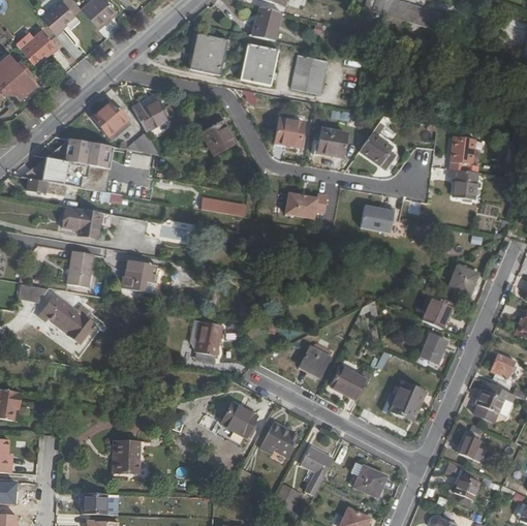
[(49,0),(35,11),(51,30),(58,24),(57,23),(55,21),(60,17),(62,19),(65,23),(74,16),(69,9),(61,0),(49,0)]
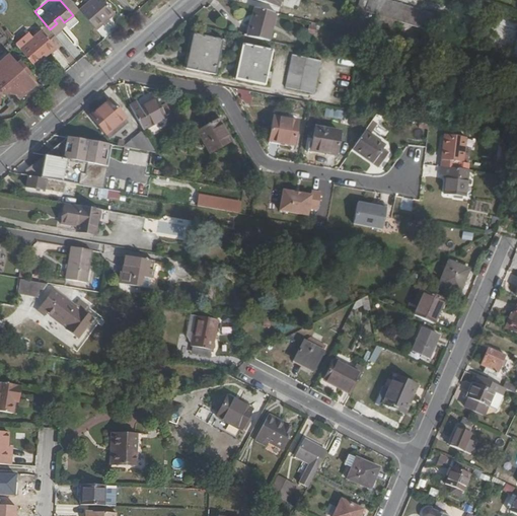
[(60,0),(68,9),(74,3),(71,0),(60,0)]
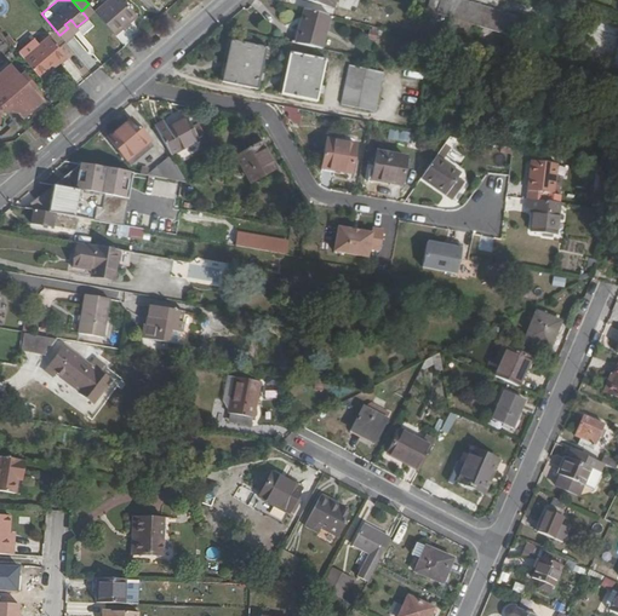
[(92,0),(89,4),(109,28),(132,9),(124,0),(92,0)]
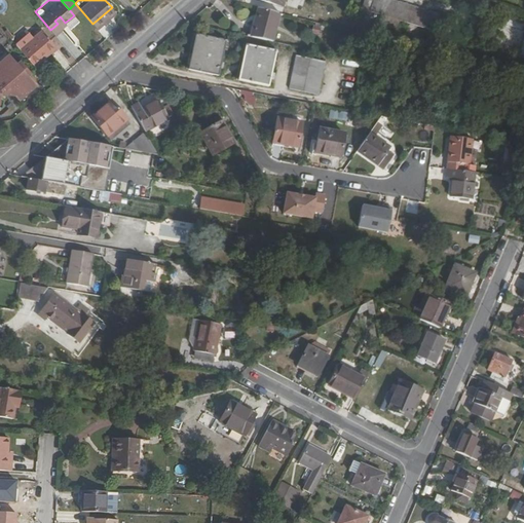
[(363,0),(362,7),(370,9),(372,0),(363,0)]
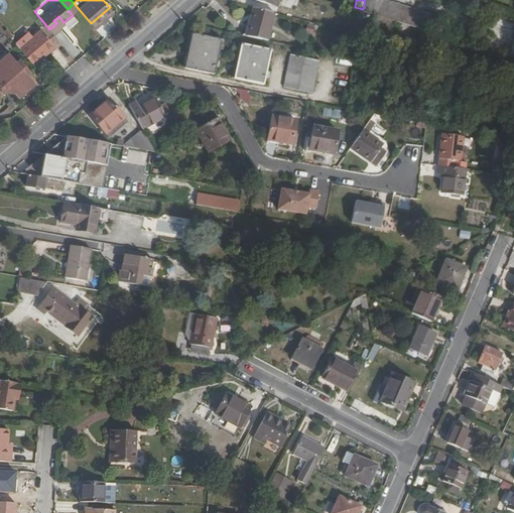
[(365,0),(363,9),(394,19),(399,3),(389,0),(365,0)]
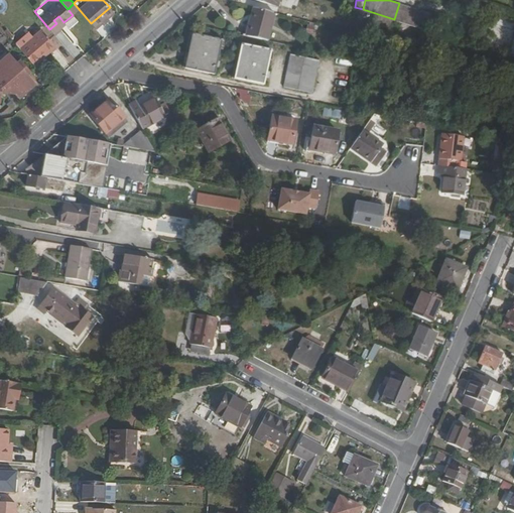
[(250,20),(246,35),(266,39),(274,12),(252,6),(248,20),(250,20)]
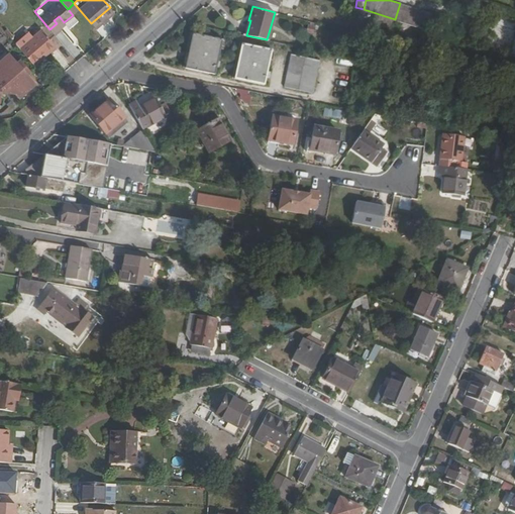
[(428,29),(402,21),(398,36),(424,43),(428,29)]
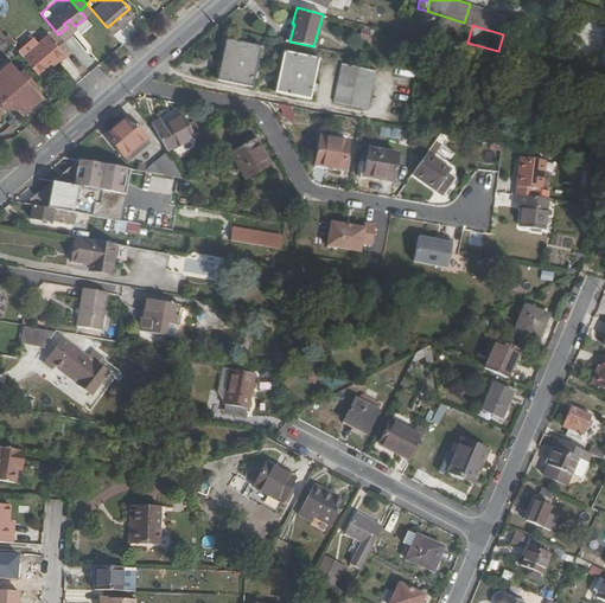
[(42,27),(17,49),(38,74),(63,52),(42,27)]
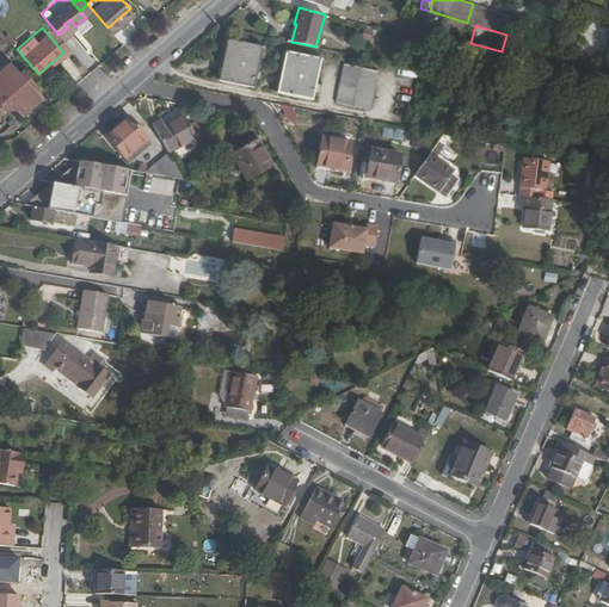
[(219,80),(228,39),(222,38),(213,79),(219,80)]
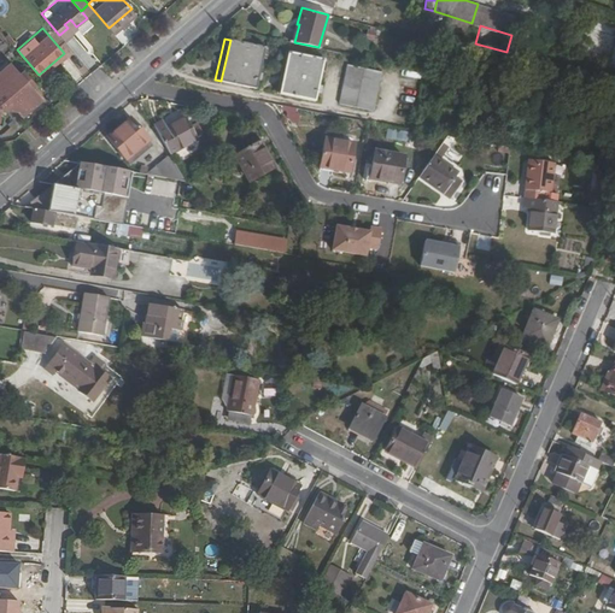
[(230,40),(221,81),(255,88),(263,47),(230,40)]
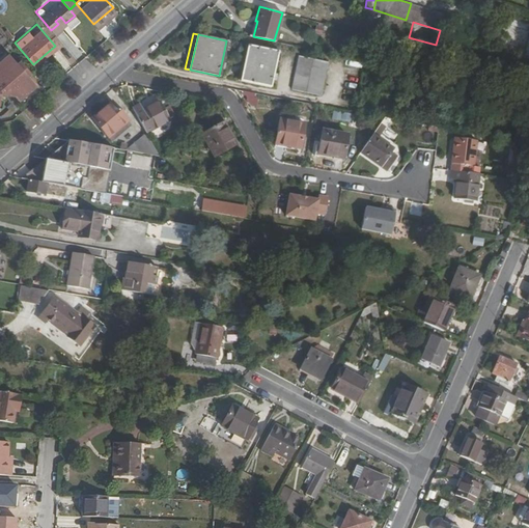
[(270,87),(278,54),(249,46),(240,80),(270,87)]
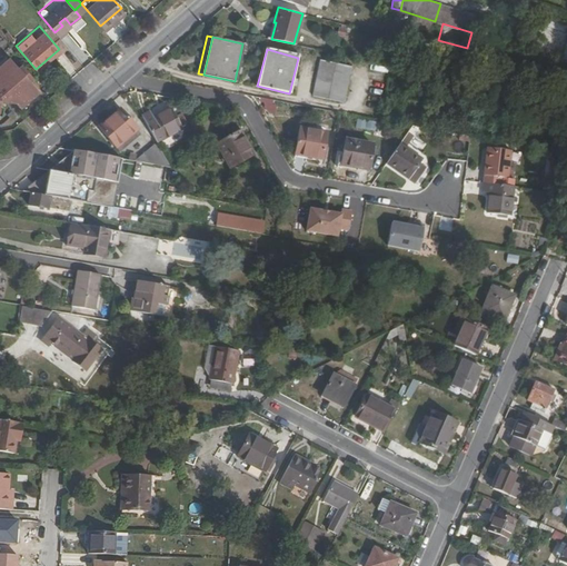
[(0,89),(2,87),(15,101),(33,85),(25,75),(28,71),(18,59),(13,61),(6,51),(0,56),(0,89)]
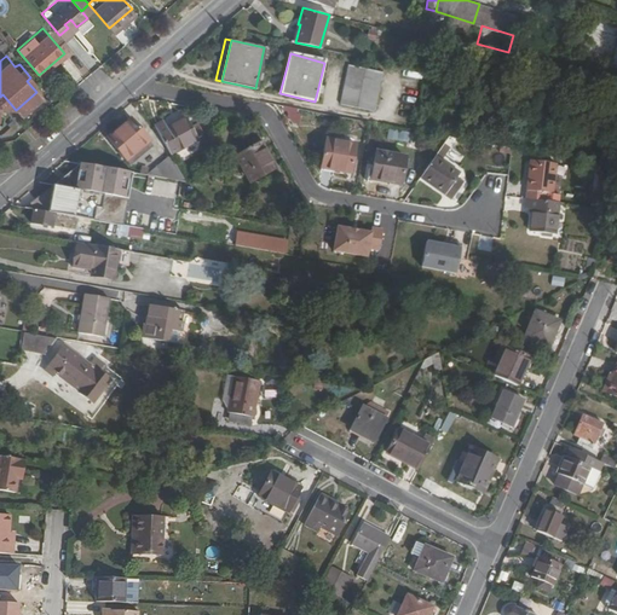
[(373,110),(381,73),(349,64),(340,103),(373,110)]
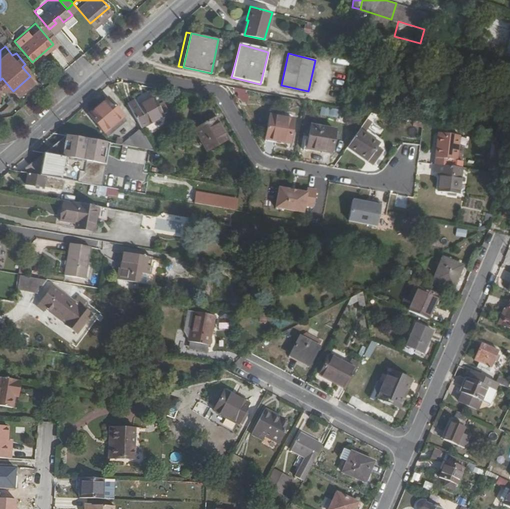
[(244,98),(246,87),(238,86),(236,96),(244,98)]
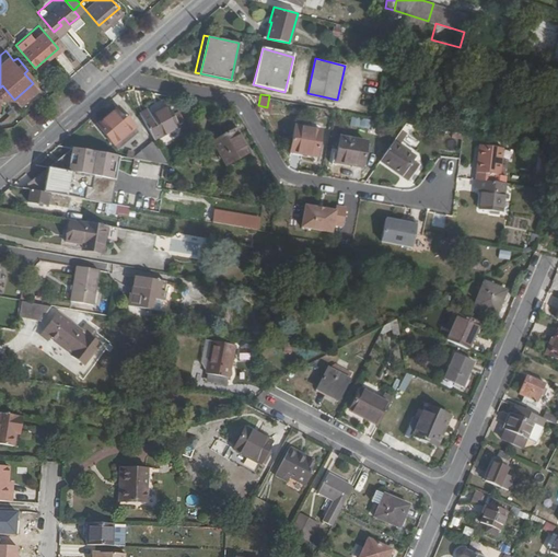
[(96,122),(99,124),(119,106),(117,104),(96,122)]
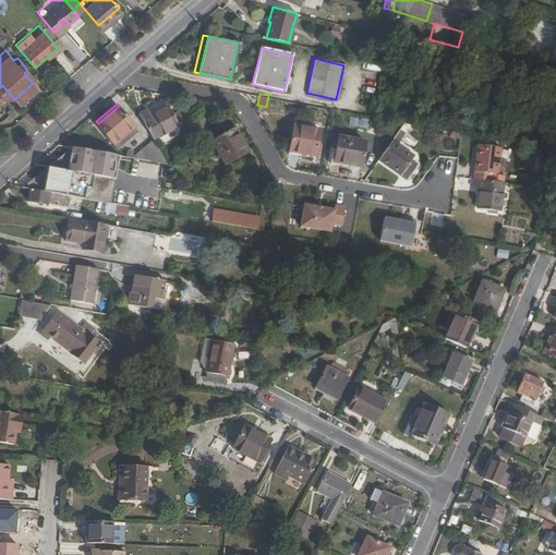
[(141,112),(154,137),(179,125),(169,105),(152,113),(149,108),(141,112)]
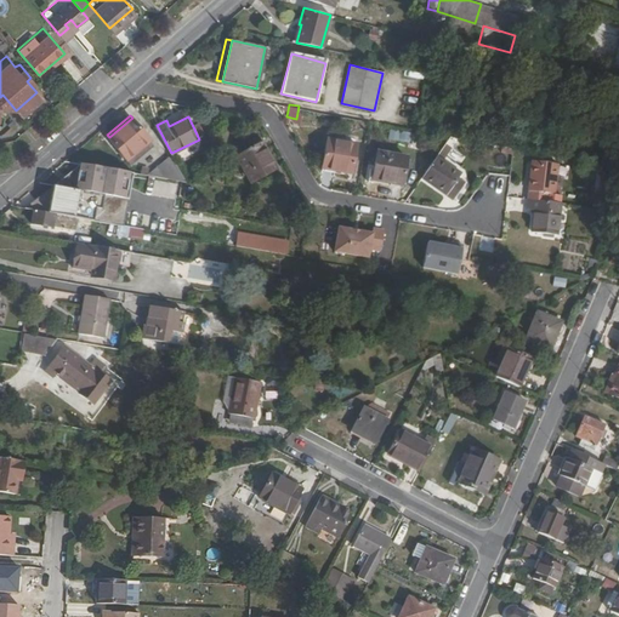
[(132,118),(109,137),(126,158),(149,138),(132,118)]
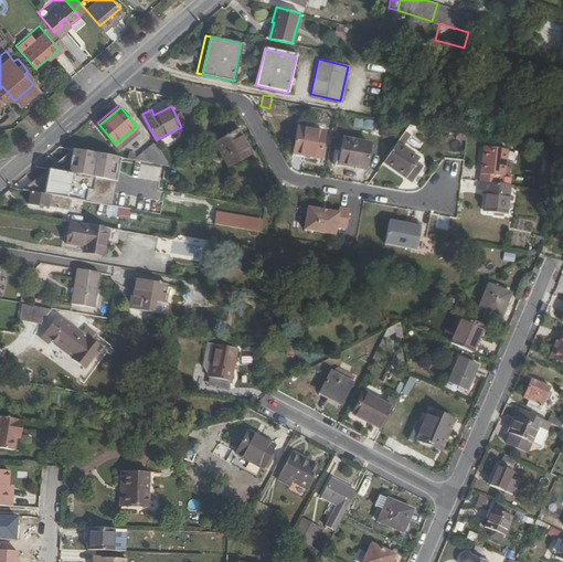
[(136,126),(115,144),(119,148),(140,130),(136,126)]
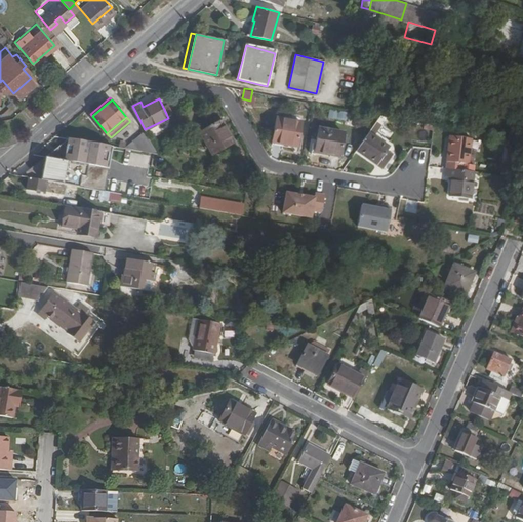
[(276,117),(272,138),(297,144),(302,122),(276,117)]
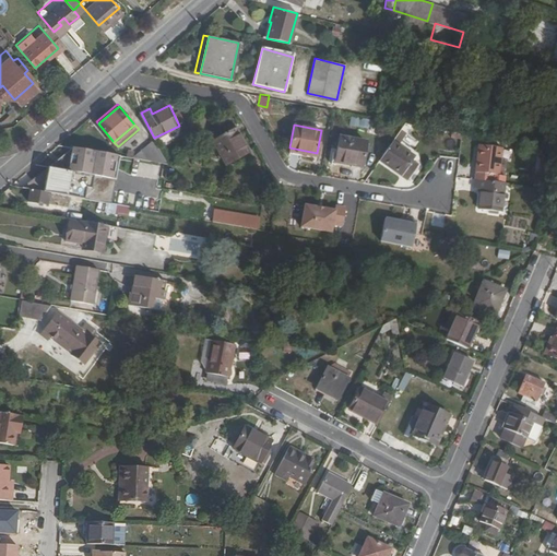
[(245,151),(232,127),(211,139),(225,163),(245,151)]
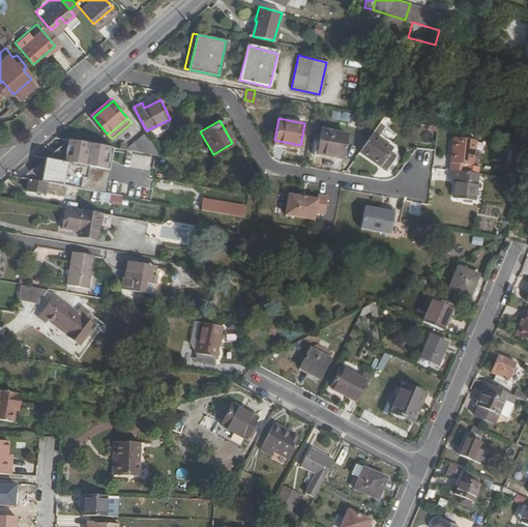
[(323,129),(319,151),(345,156),(349,135),(323,129)]
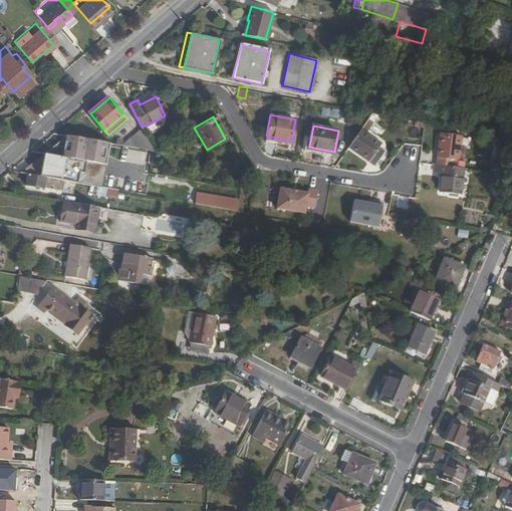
[(154,150),(142,126),(120,145),(154,150)]
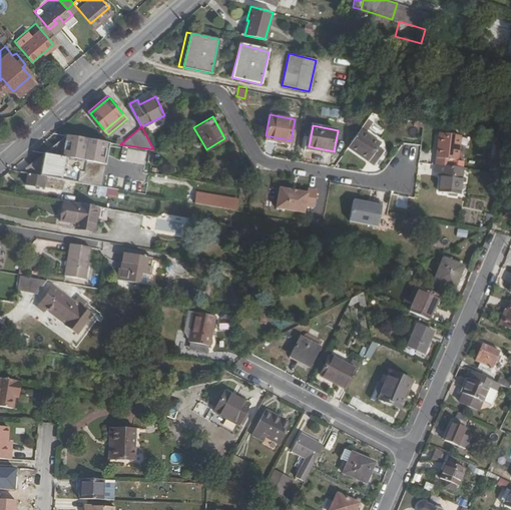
[(361,127),(349,145),(377,163),(385,150),(380,147),(384,142),(361,127)]
